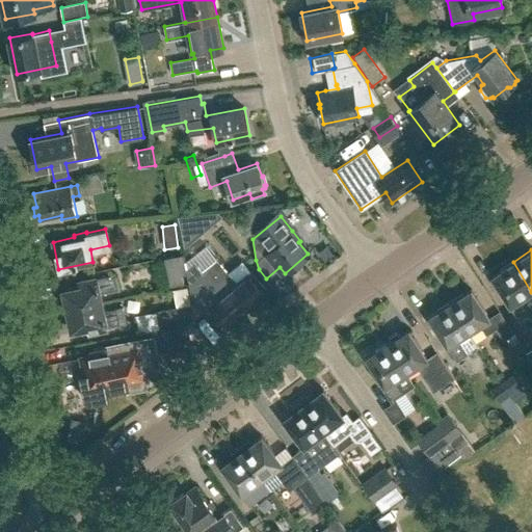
[(169,285),(183,283),(181,273),(186,272),(182,254),(163,258),(169,285)]
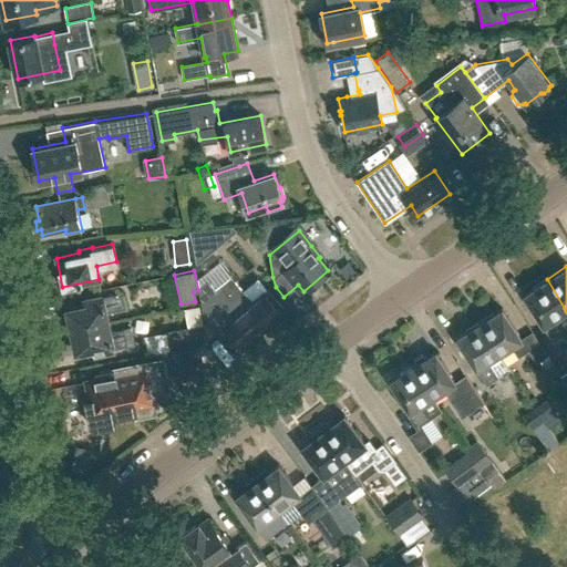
[(218,284),(214,288),(207,280),(198,288),(204,318),(205,319),(215,331),(225,323),(241,343),(269,320),(280,310),(279,310),(282,307),(267,288),(264,291),(263,290),(254,298),(251,300),(243,290),(243,289),(240,291),(228,276),(218,284)]
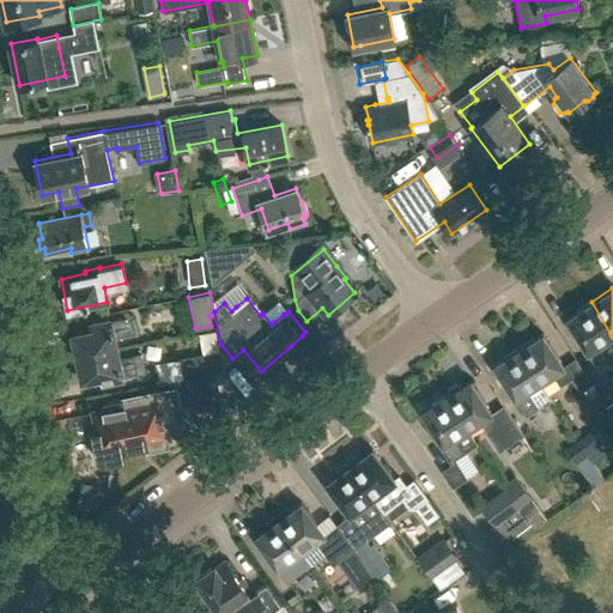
[(566,319),(588,351),(600,371),(610,364),(612,368),(612,366),(612,337),(592,302),(566,319)]
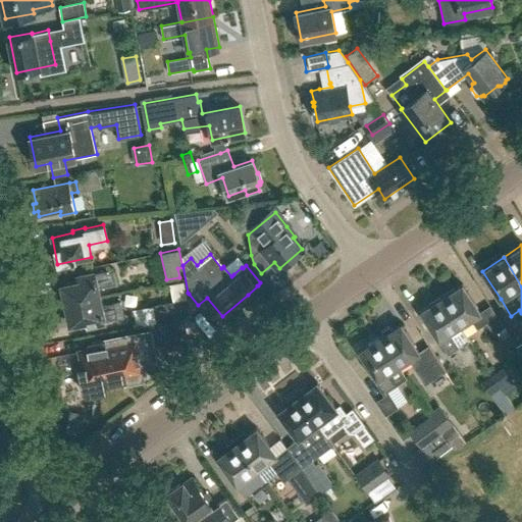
[(66,304),(99,297),(98,288),(115,283),(113,271),(108,272),(108,269),(94,272),(77,275),(79,280),(62,284),(66,304)]
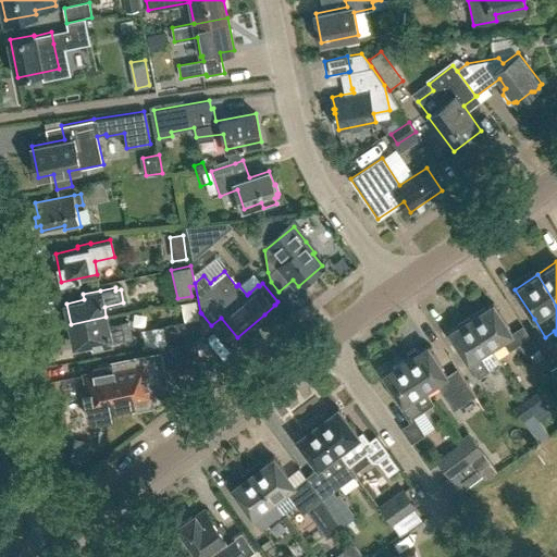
[(471,318),(493,350),(505,343),(503,339),(512,333),(493,304),(471,318)]
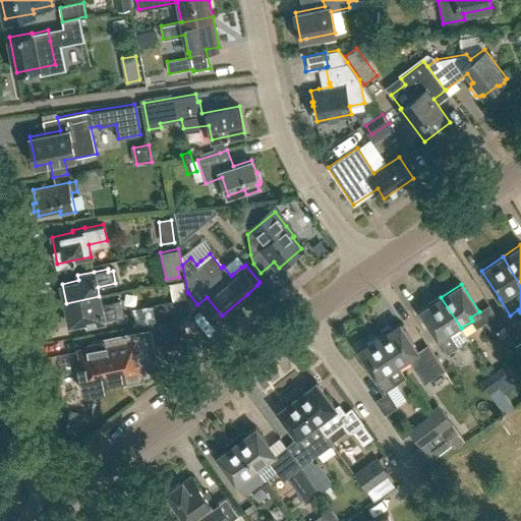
[(99,296),(66,303),(70,323),(87,320),(88,325),(104,321),(117,317),(117,314),(122,313),(119,301),(101,305),(99,296)]
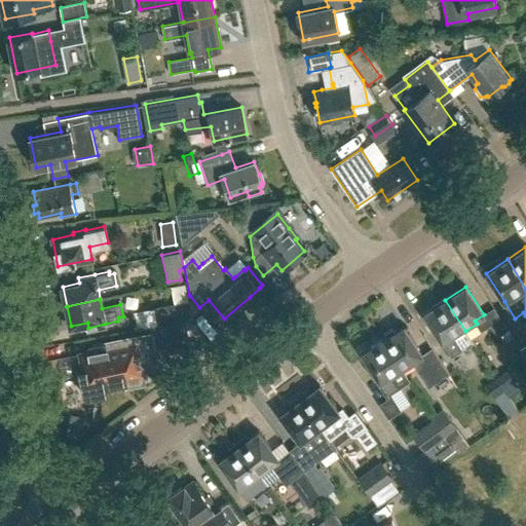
[(473,342),(465,331),(445,300),(424,313),(452,355),(473,342)]
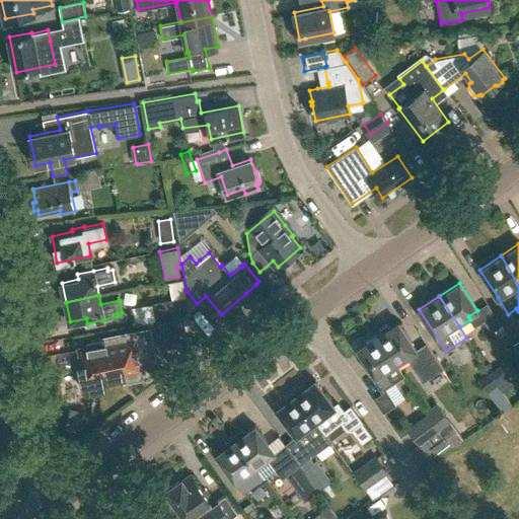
[(155,321),(189,314),(186,297),(152,304),(155,321)]
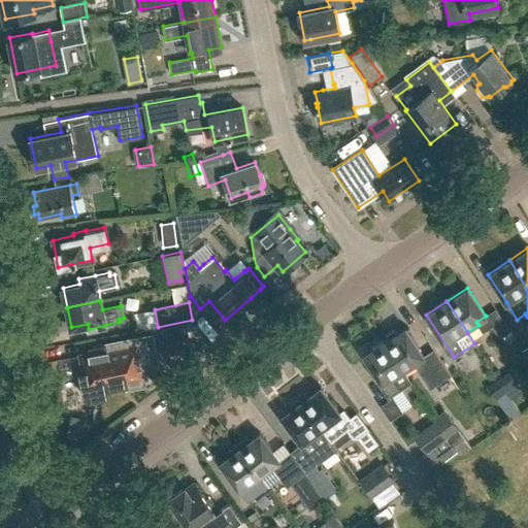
[(187,324),(161,329),(165,351),(191,345),(187,324)]
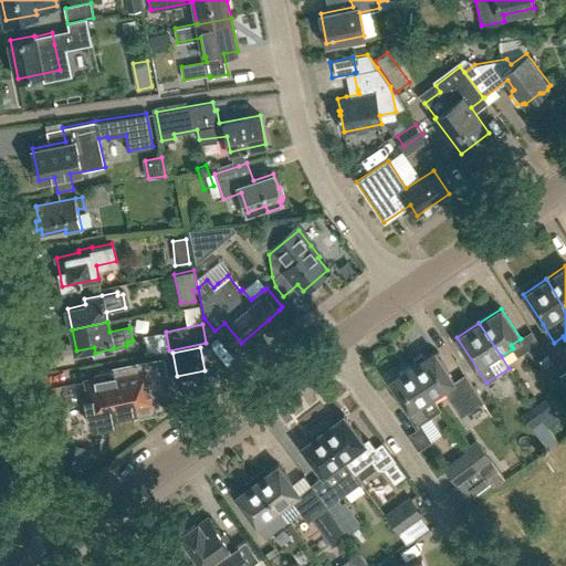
[(433,399),(435,399),(444,391),(460,416),(483,401),(464,374),(453,380),(435,350),(412,365),(433,399)]
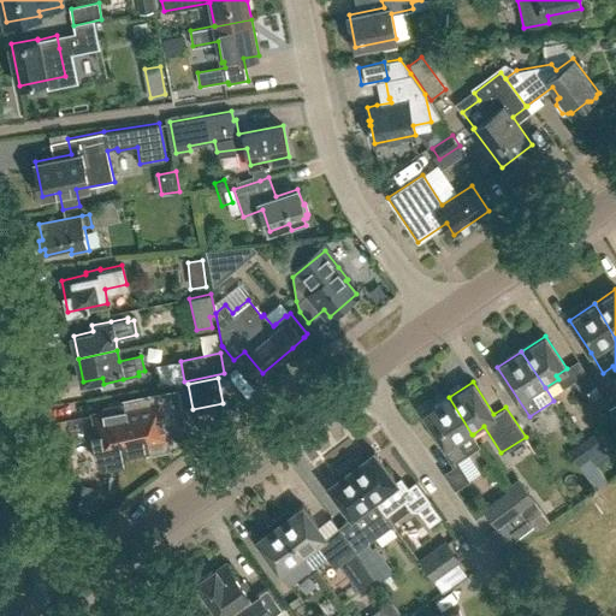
[(148,452),(169,449),(167,439),(187,436),(178,390),(104,404),(105,412),(94,414),(98,434),(93,434),(98,461),(105,465),(125,461),(124,457),(148,452)]
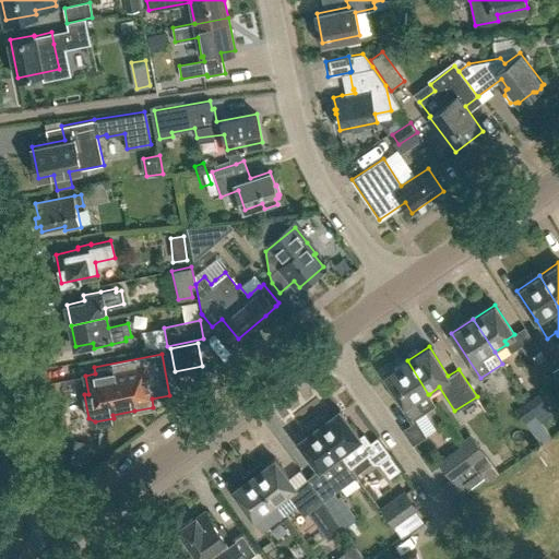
[(433,403),(429,394),(428,394),(407,360),(384,375),(404,404),(402,406),(413,424),(404,429),(413,443),(425,436),(414,418),(424,412),(423,409),(433,403)]
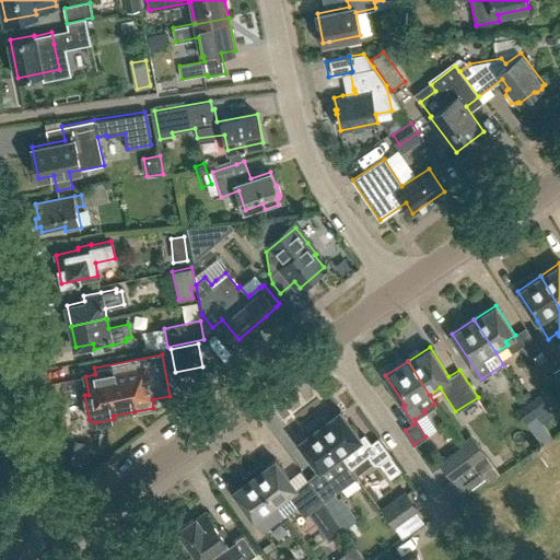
[(537,416),(549,408),(539,395),(527,403),(537,416)]
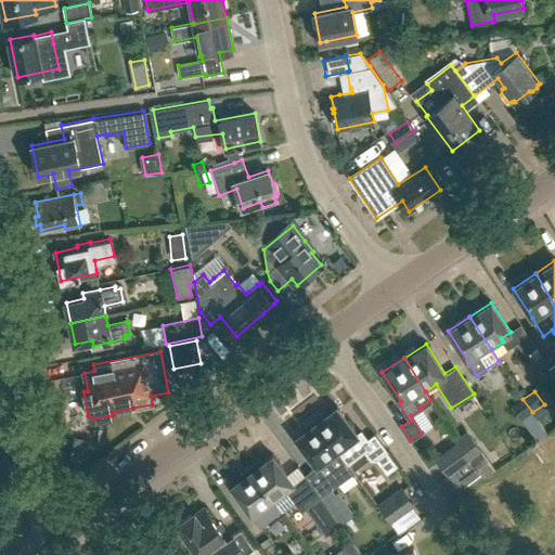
[(521,421),(532,412),(523,399),(512,408),(521,421)]
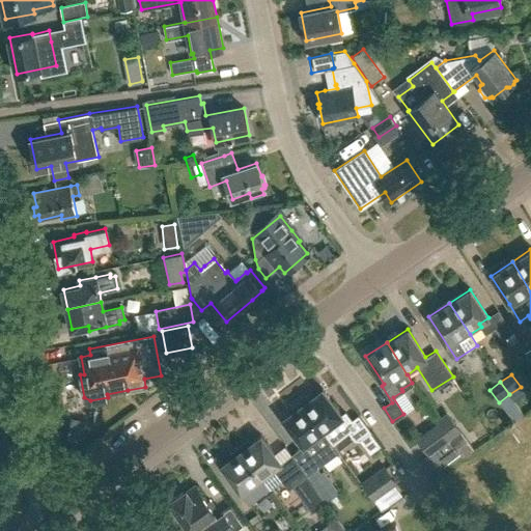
[(333,443),(333,442),(350,430),(356,439),(361,439),(370,431),(359,416),(353,420),(345,412),(342,415),(323,388),(313,395),(311,392),(301,400),(333,443)]
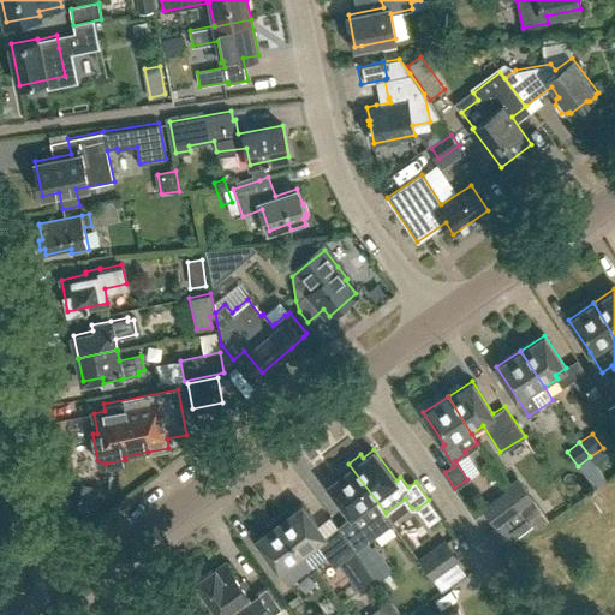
[(614,458),(575,483),(583,495),(614,473),(614,458)]
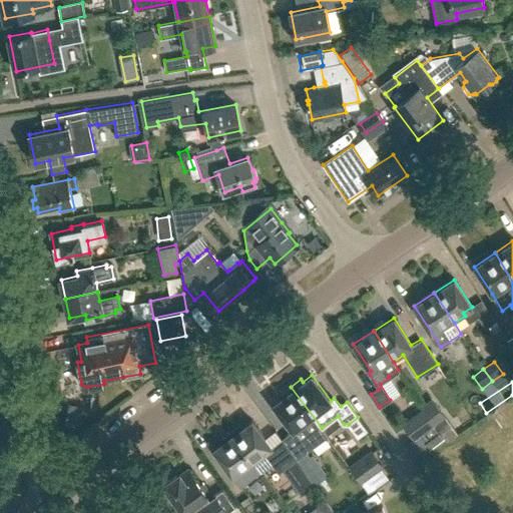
[(328,435),(322,427),(322,428),(291,387),(281,395),(283,398),(274,404),(293,431),(282,439),(315,483),(327,475),(312,455),(310,457),(306,451),(328,435)]
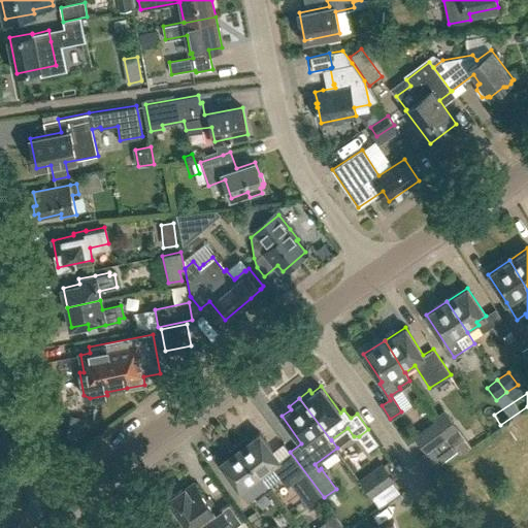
[(439,423),(438,424),(447,435),(446,435),(458,452),(469,444),(457,427),(449,416),(439,423)]
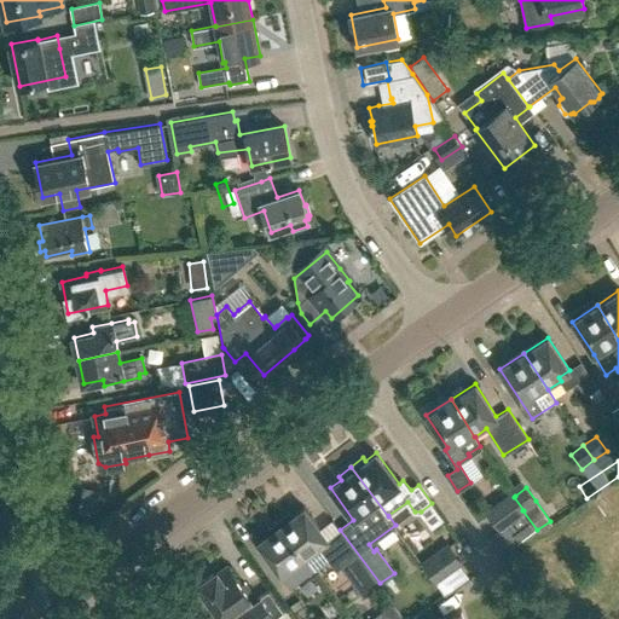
[(515,496),(513,493),(489,510),(501,527),(503,525),(516,544),(526,537),(537,530),(522,510),(524,510),(514,497),(515,496)]
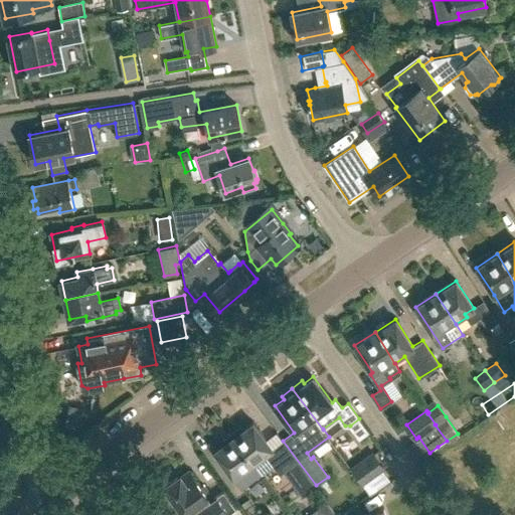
[(66,415),(63,425),(78,428),(80,418),(66,415)]
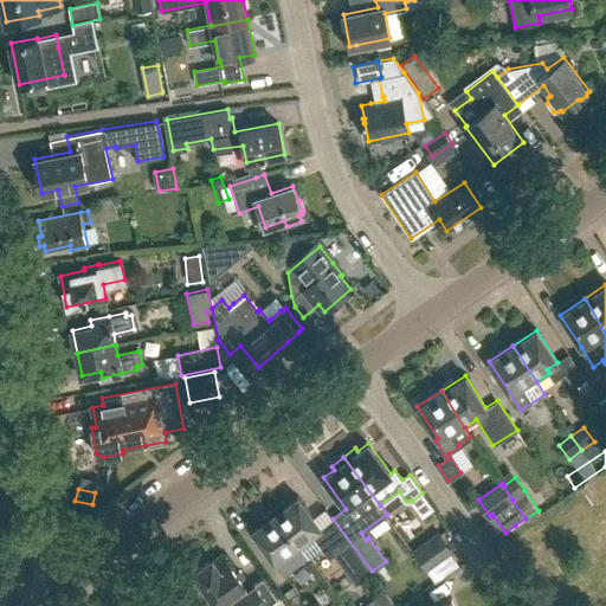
[(372,571),(333,519),(322,527),(298,496),(288,503),(285,501),(272,510),(298,545),(313,534),(326,552),(335,545),(360,580),(372,571)]
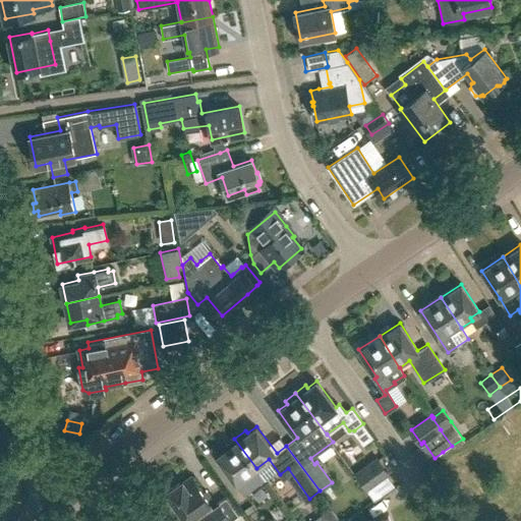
[(237,482),(256,468),(234,439),(225,446),(227,449),(218,456),(237,482)]
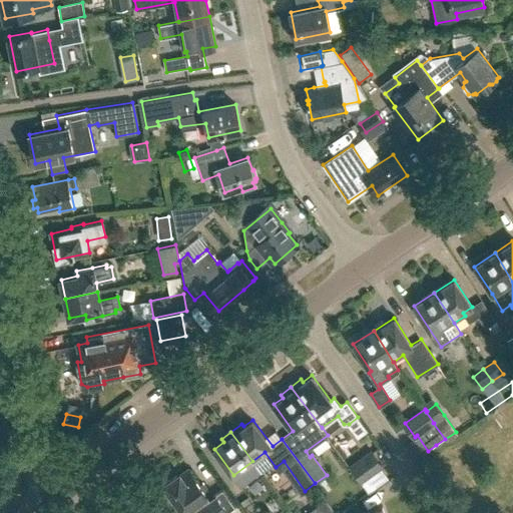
[(363,482),(385,466),(373,449),(350,465),(363,482)]
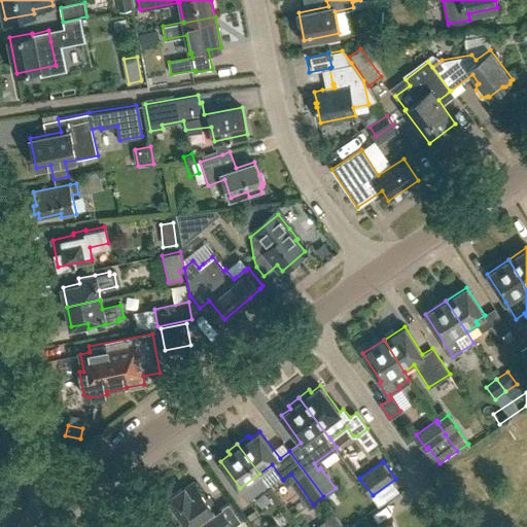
[(203,494),(196,483),(186,489),(184,486),(169,497),(189,525),(194,522),(197,526),(231,526),(241,520),(226,498),(216,505),(206,492),(203,494)]
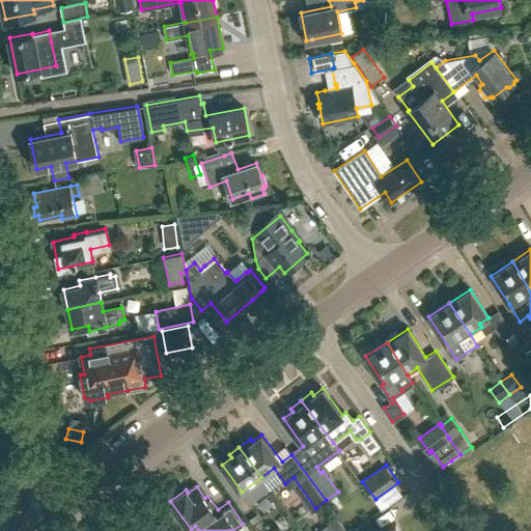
[(163,520),(168,530),(138,530),(135,527),(129,530),(170,530),(164,520),(163,520)]
